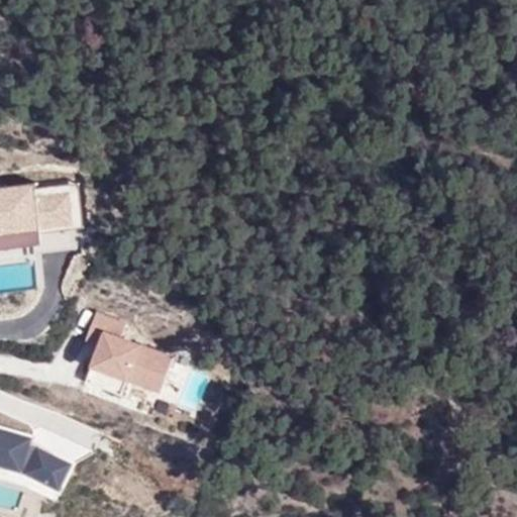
[(33,180),(0,185),(0,240),(39,234),(33,190),(33,180)]
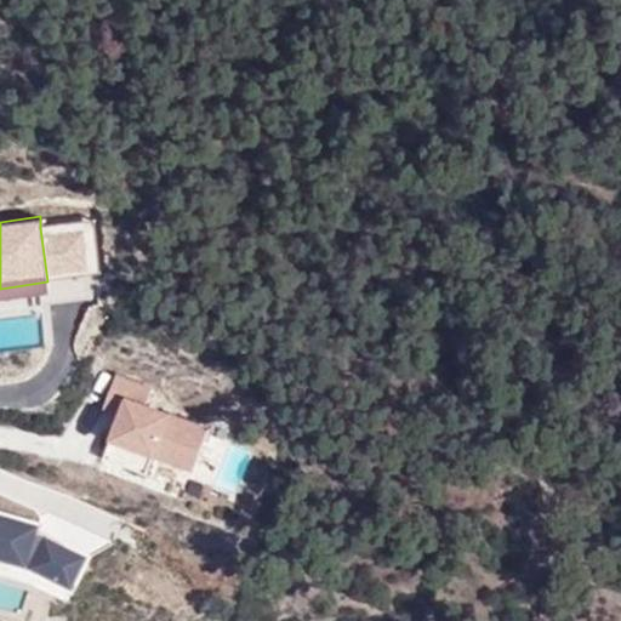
[(89,221),(40,228),(47,281),(100,274),(89,221)]
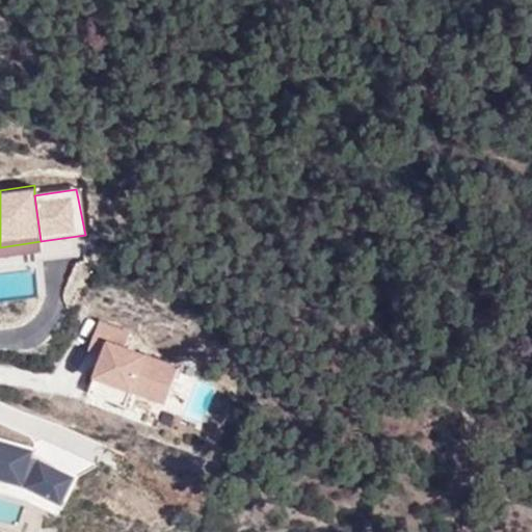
[(101,316),(88,351),(103,355),(107,343),(126,349),(131,329),(101,316)]
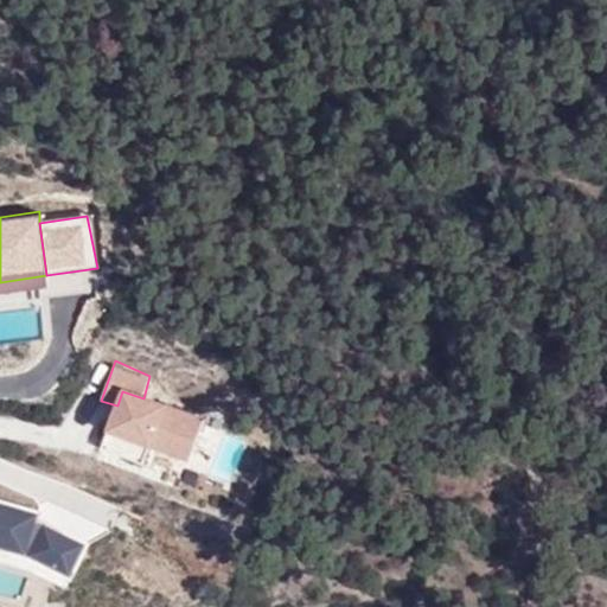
[(144,398),(122,391),(117,406),(107,439),(190,466),(203,419),(144,398)]
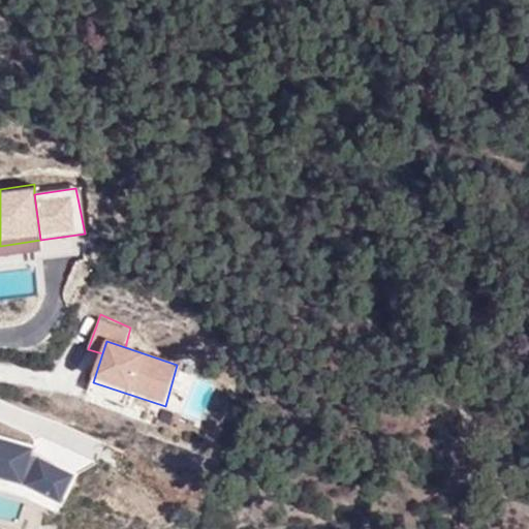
[(34,449),(0,437),(0,486),(22,494),(32,455),(34,449)]
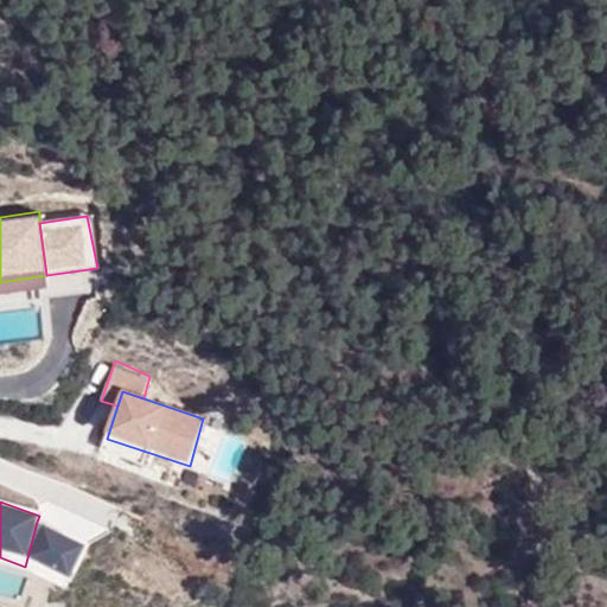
[(37,522),(25,567),(68,590),(90,549),(37,522)]
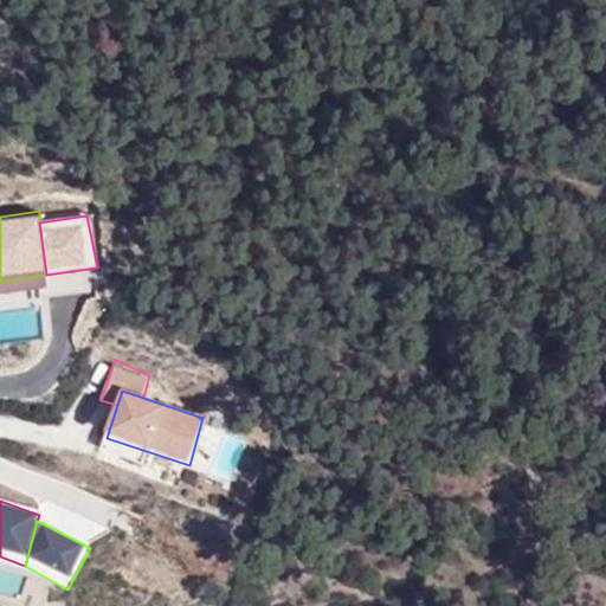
All buildings are outlined.
